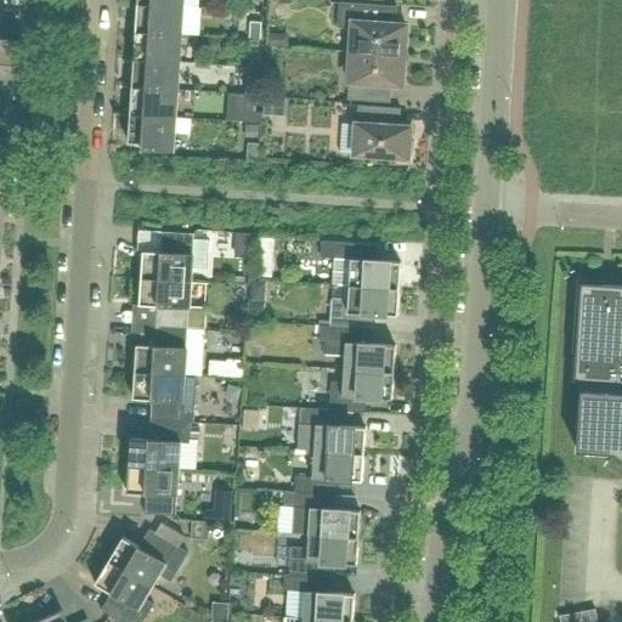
[(352,28),(350,52),(401,55),(402,46),(406,45),(406,44),(407,24),(396,24),(397,6),(339,3),(338,28),(352,28)]
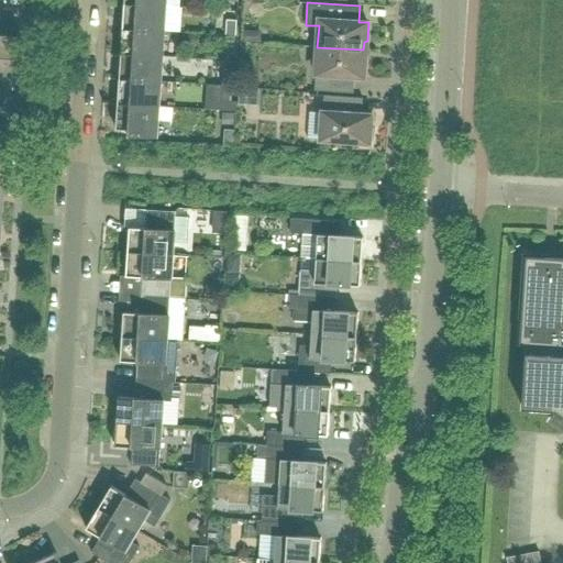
[(164,32),(166,7),(124,3),(123,29),(164,32)]
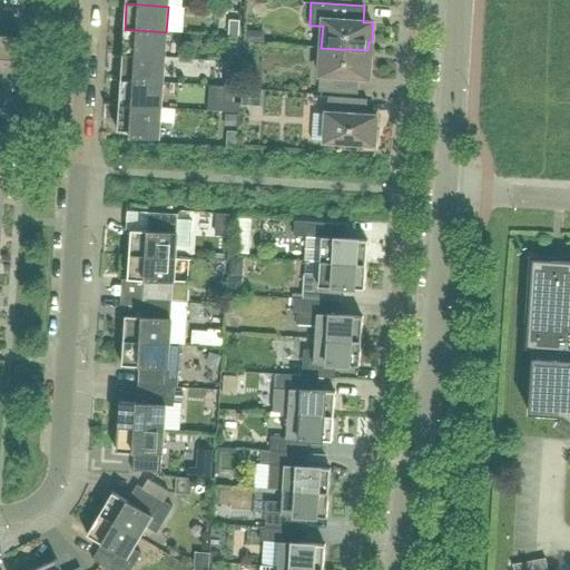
[(229,20),(228,36),(238,37),(239,21),(229,20)]
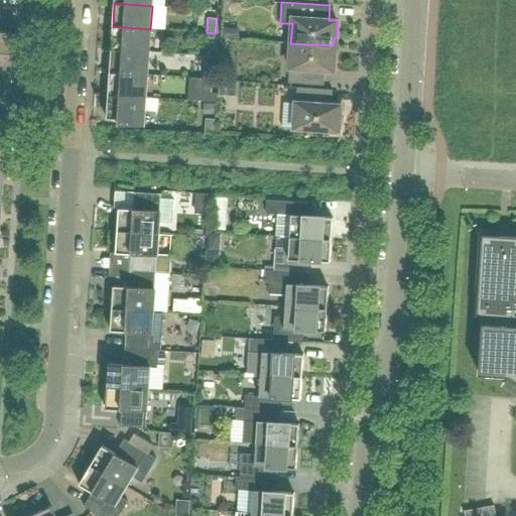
[(113,26),(111,49),(149,51),(150,29),(113,26)]
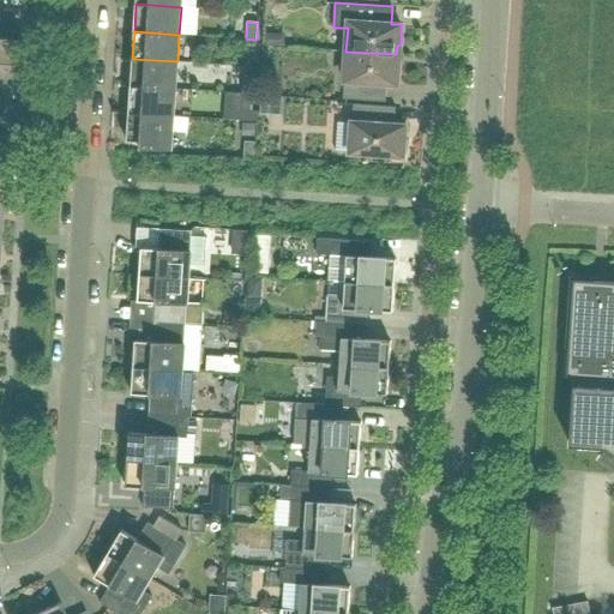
[(1,38),(0,37),(0,89),(10,90),(10,97),(12,102),(22,103),(23,96),(25,67),(28,41),(1,40),(1,38)]
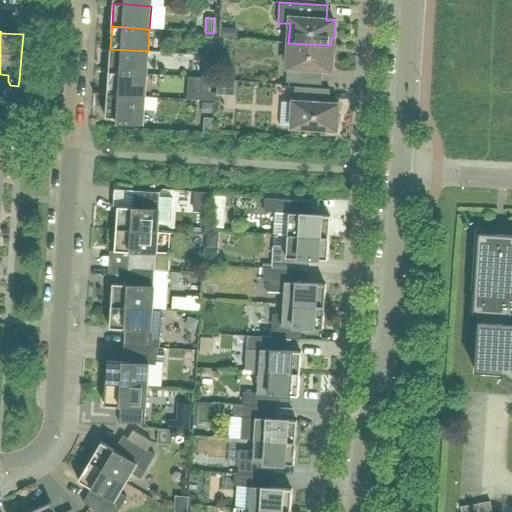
[(214,47),(214,33),(205,32),(204,46),(214,47)]
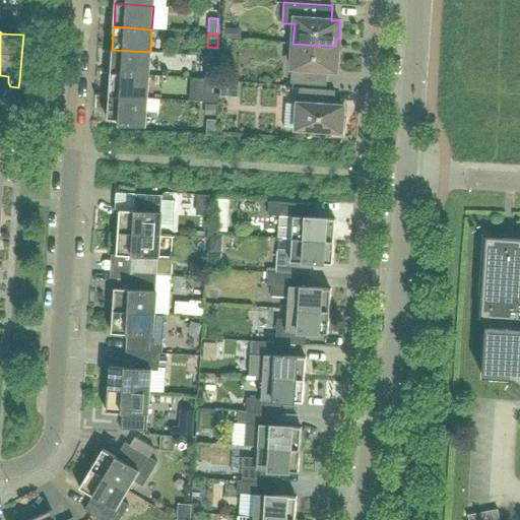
[(335,46),(293,44),(291,69),(290,83),(327,86),(328,71),(336,72),(337,56),(338,56),(338,55),(335,54),(335,46)]
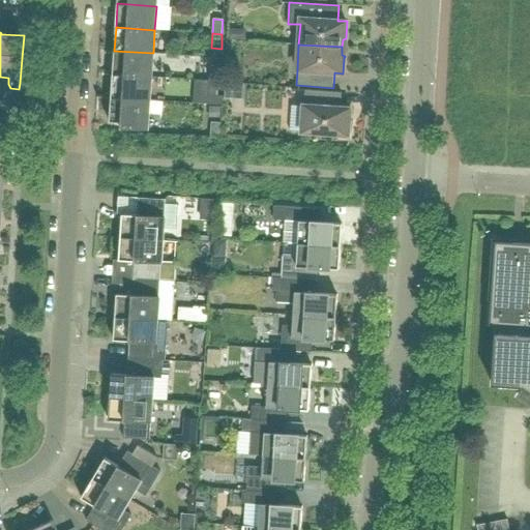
[(151,77),(153,53),(114,51),(113,75),(151,77)]
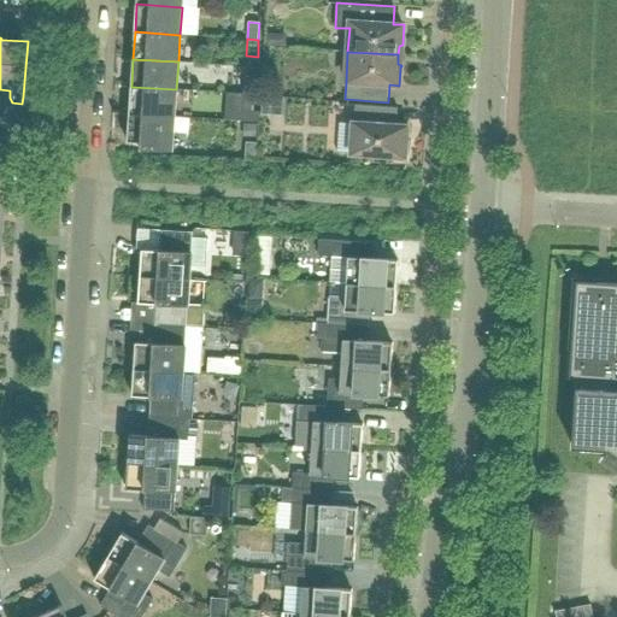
[(245,77),(244,94),(254,94),(256,77),(245,77)]
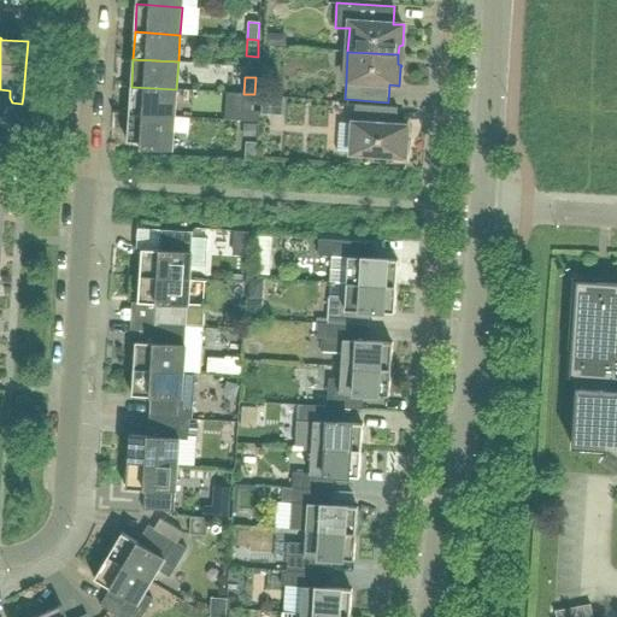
[(131,87),(129,113),(175,117),(176,89),(131,87)]
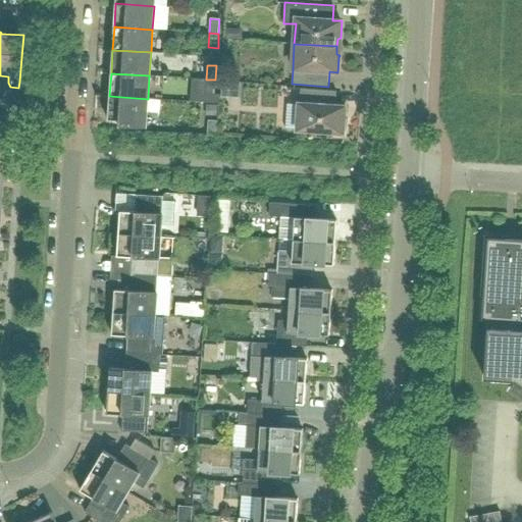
[(214,94),(215,80),(206,80),(205,94),(214,94)]
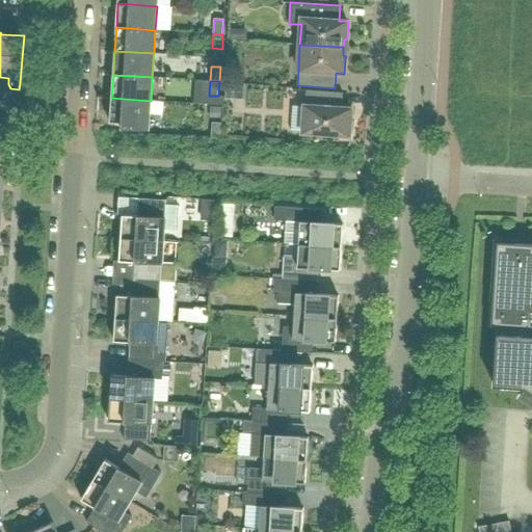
[(304,106),(302,132),(340,135),(341,138),(351,139),(354,122),(350,121),(350,120),(351,120),(351,117),(347,116),(348,108),(342,108),(343,92),(307,90),(306,106),(304,106)]
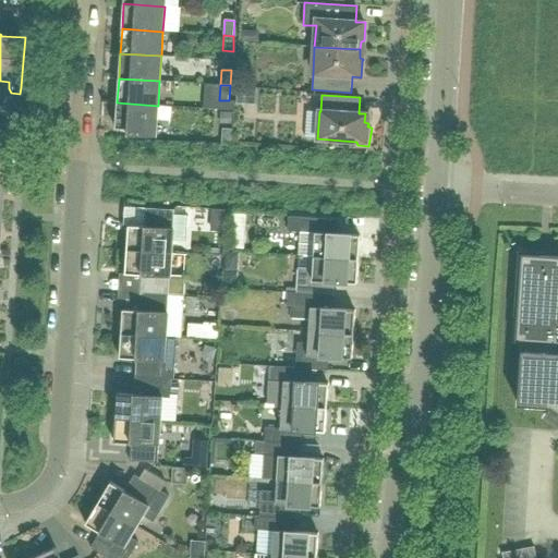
[(156,136),(158,106),(117,102),(116,129),(129,130),(128,134),(156,136)]
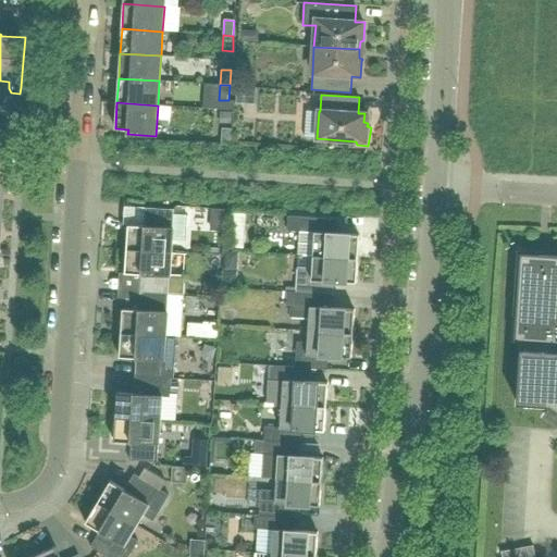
[(220,112),(220,123),(232,123),(232,112),(220,112)]
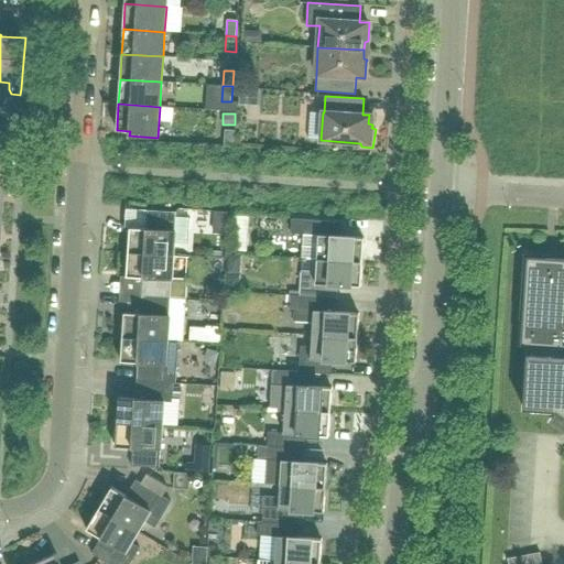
[(0,125),(0,141),(18,142),(19,126),(0,125)]
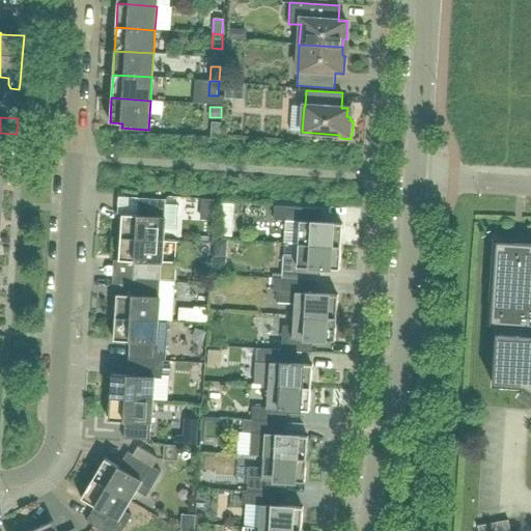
[(211,137),(220,138),(221,122),(212,122),(211,137)]
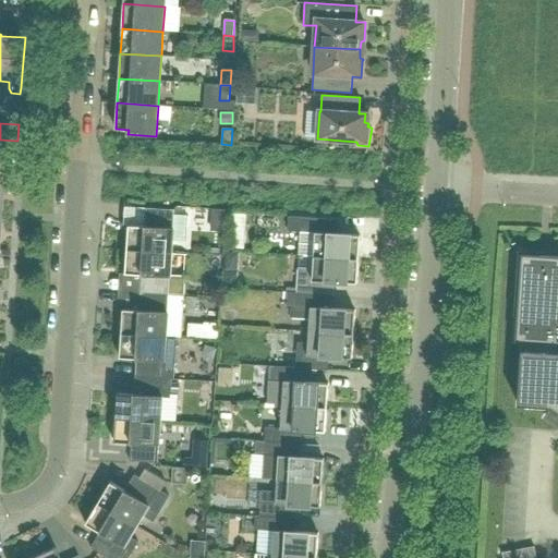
[(126,250),(171,252),(173,228),(174,210),(146,208),(145,226),(129,225),(126,250)]
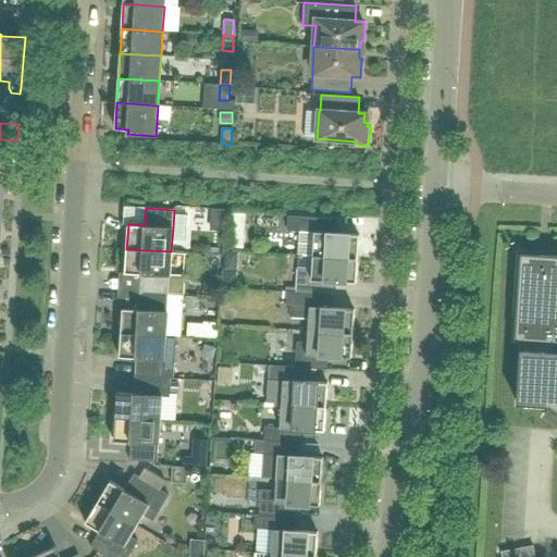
[(248,247),(249,212),(236,212),(235,247),(248,247)]
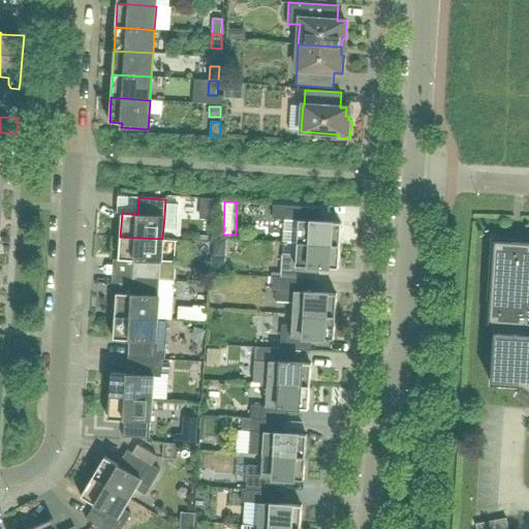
[(284,219),(283,242),(340,246),(341,223),(315,221),(315,209),(274,206),(273,219),(284,219)]
